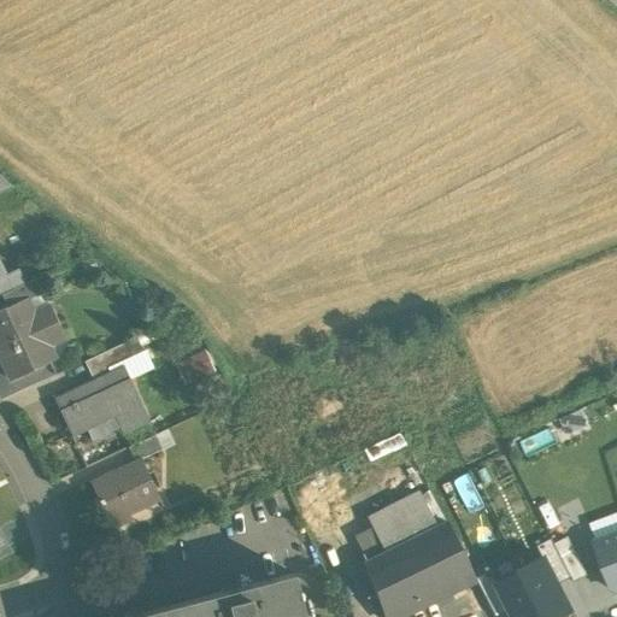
[(6,276),(0,277),(0,294),(1,294),(12,289),(6,276)]
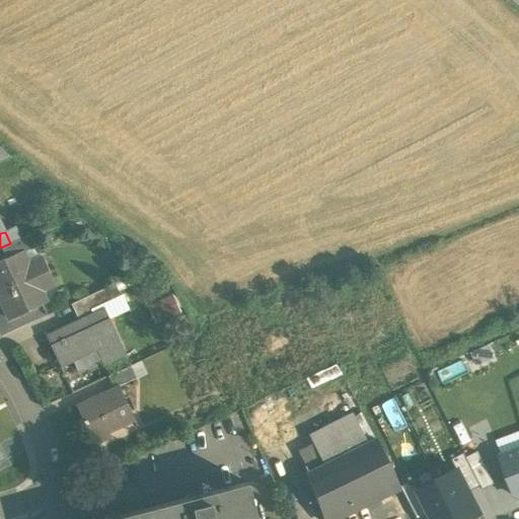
[(10,243),(1,247),(6,258),(21,251),(22,252),(36,246),(30,233),(10,243)]
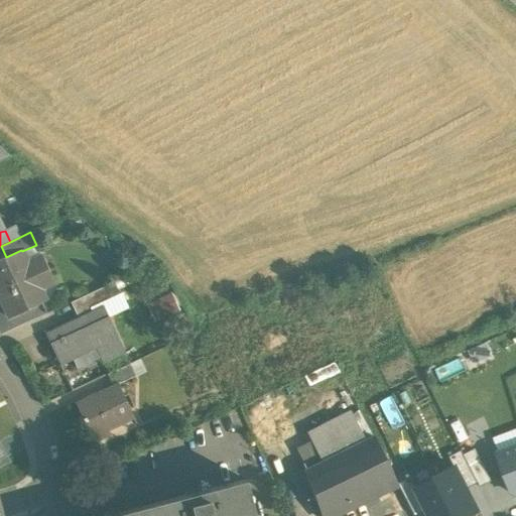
[(6,257),(0,259),(0,298),(9,317),(45,300),(27,263),(41,256),(36,245),(22,251),(21,250),(6,257)]
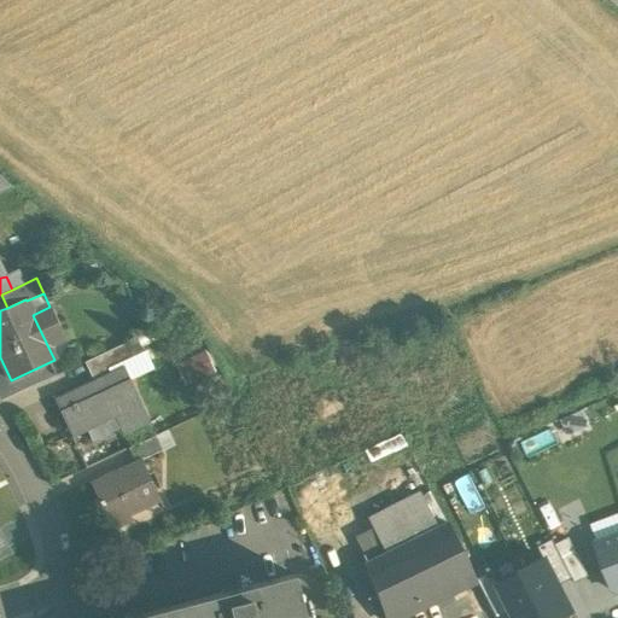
[(135,338),(124,344),(130,357),(141,353),(135,338)]
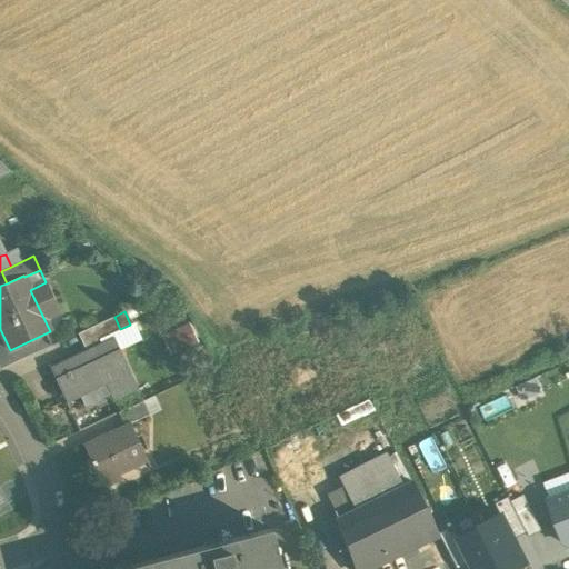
[(115,317),(78,333),(85,347),(88,345),(120,329),(115,317)]
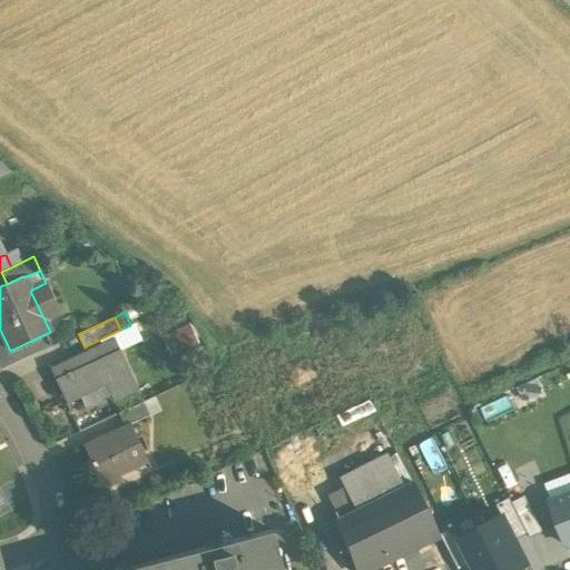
[(120,330),(88,345),(87,350),(114,337),(120,350),(141,340),(134,324),(120,330)]
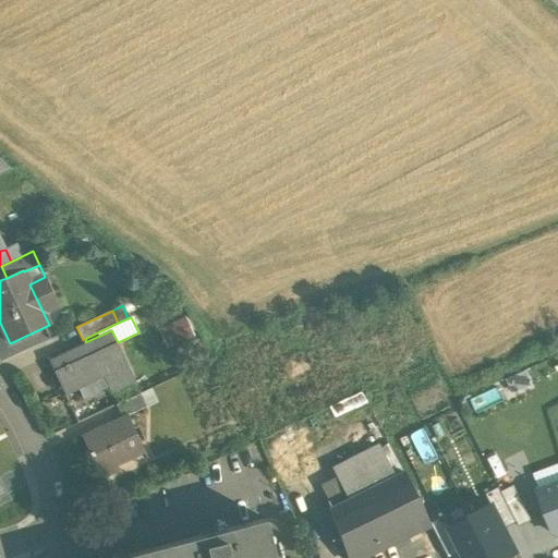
[(118,342),(111,330),(85,342),(48,361),(64,395),(79,388),(76,384),(100,373),(110,393),(135,381),(118,342)]
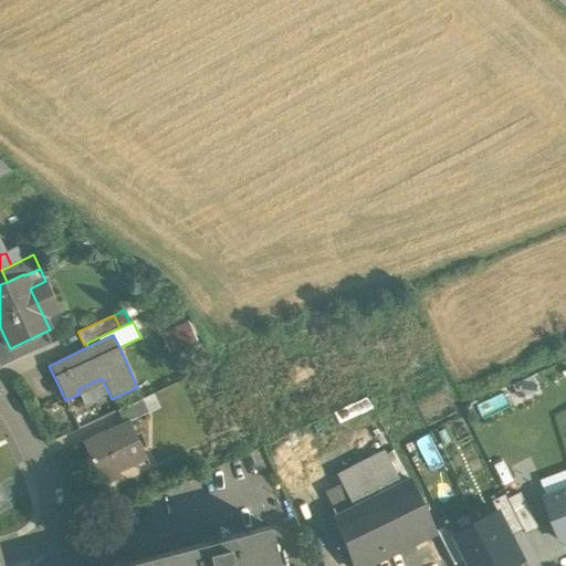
[(142,399),(117,411),(123,422),(129,420),(129,421),(148,412),(142,399)]
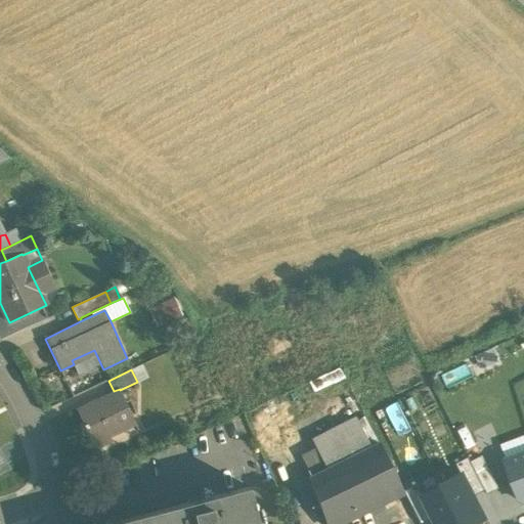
[(114,391),(96,400),(96,401),(77,410),(95,449),(112,441),(107,432),(134,420),(120,390),(120,389),(114,391)]
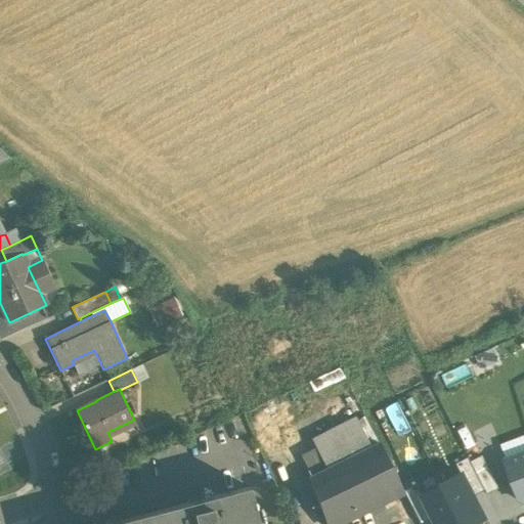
[(313,477),(308,479),(321,512),(328,523),(401,486),(390,464),(380,443),(328,470),(313,477)]
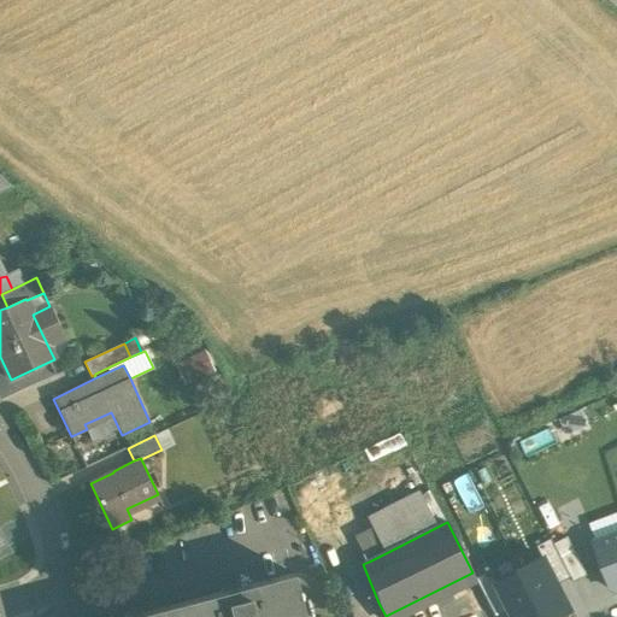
[(357,536),(369,562),(386,553),(374,528),(357,536)]
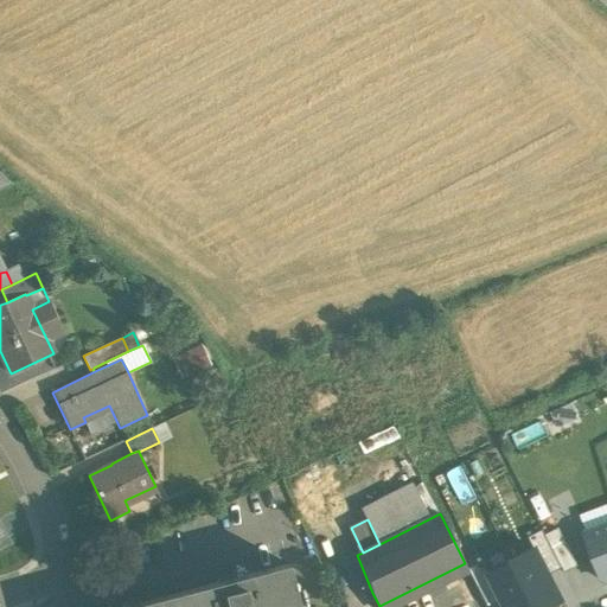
[(606,579),(606,524),(586,532),(602,581),(606,579)]
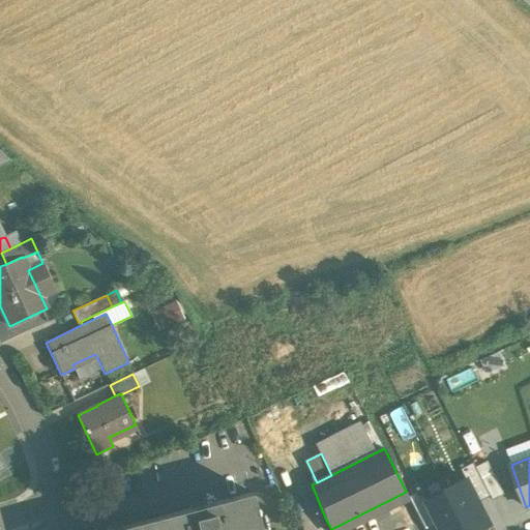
[(477,468),(493,500),(504,495),(489,463),(477,468)]
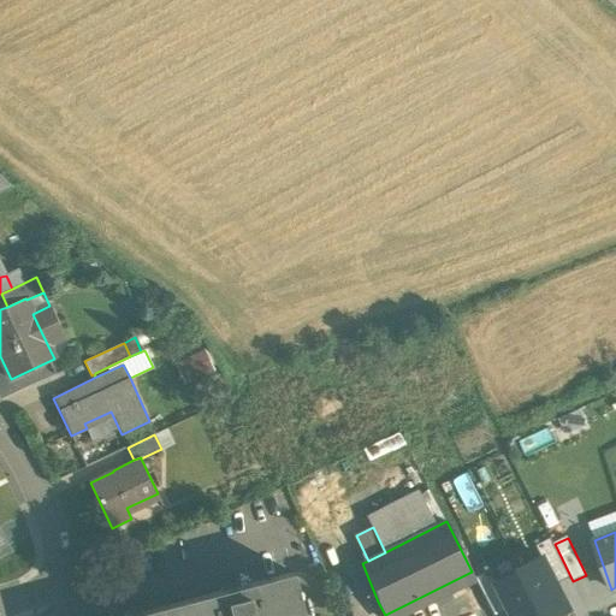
[(544,558),(557,582),(569,575),(550,540),(538,546),(544,558)]
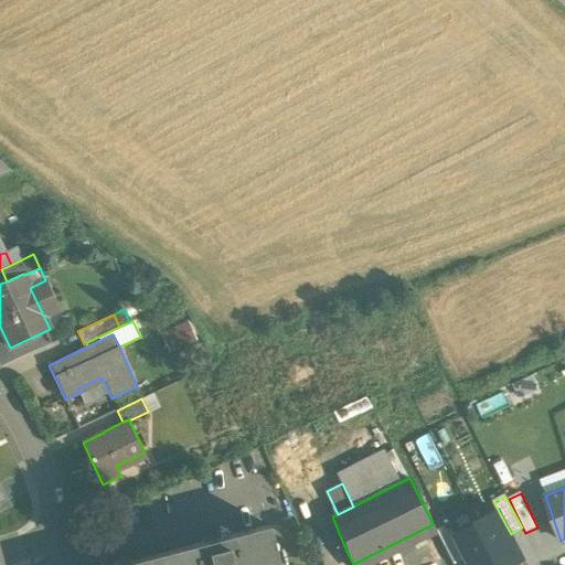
[(499,512),(476,523),(497,564),(509,564),(523,558),(511,534),(499,512)]
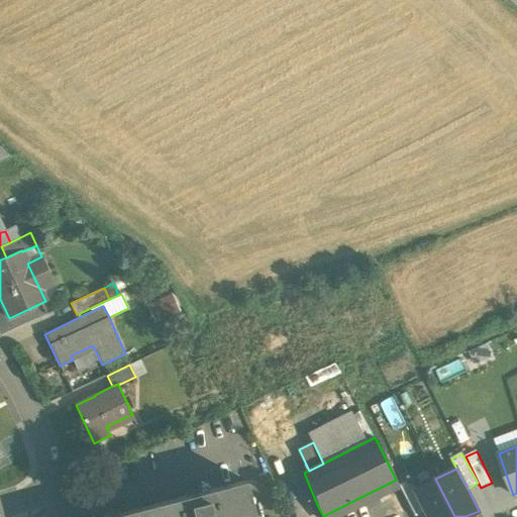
[(413,516),(425,511),(414,490),(408,479),(397,485),(413,516)]
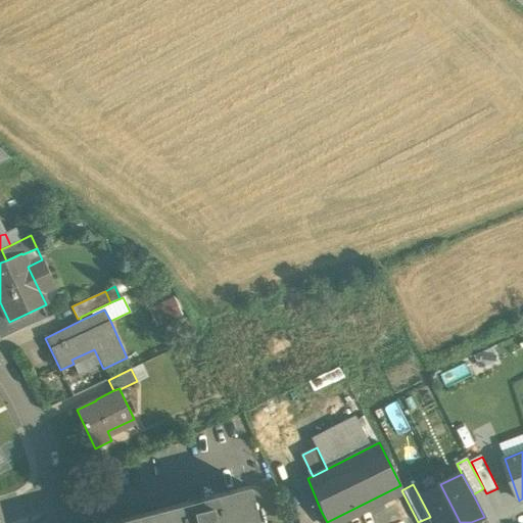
[(460,522),(440,484),(419,495),(430,517),(432,522),(460,522)]
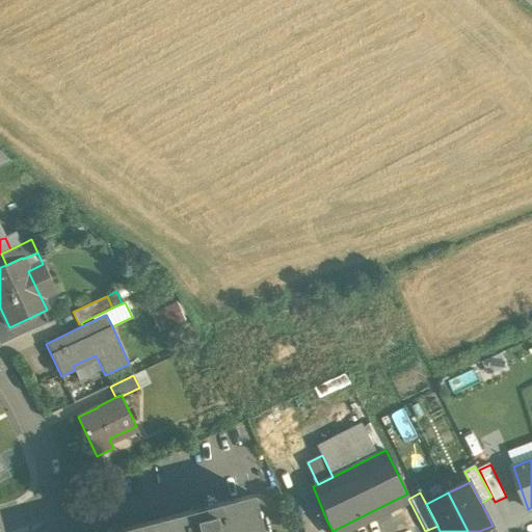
[(261,531),(253,495),(110,531),(261,531)]
